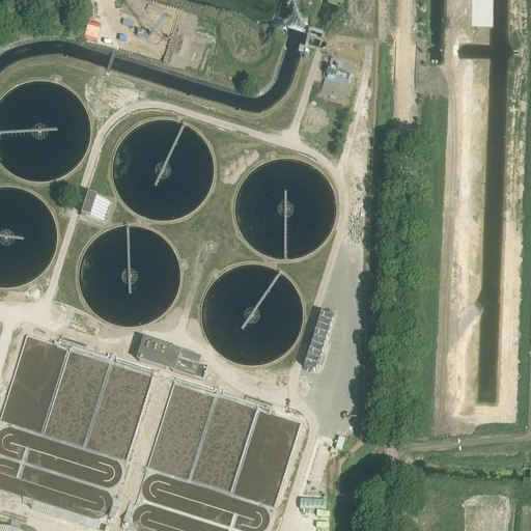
[(329,68),(327,75),(328,76),(327,79),(333,81),(334,78),(348,82),(351,76),(337,71),(339,64),(337,64),(335,71),(329,68)]
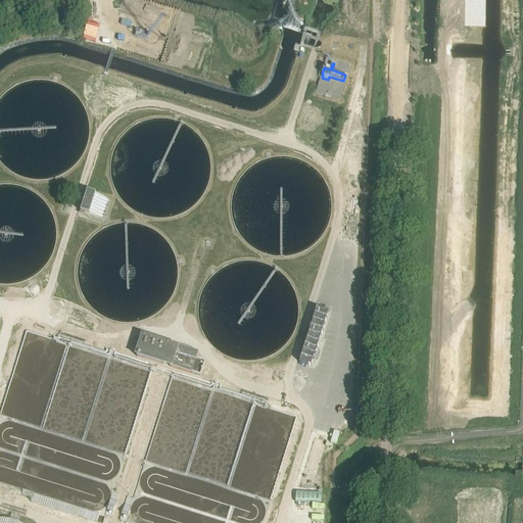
[(22,178),(24,179),(31,181),(40,181),(49,180),(57,178),(65,174),(73,168),(79,161),(84,154),(87,145),(88,137),(89,132),(88,123),(86,114),(82,106),(76,99),(69,93),(62,88),(54,84),(45,83),(36,82),(27,84),(18,87),(10,91),(4,97),(0,101),(0,161),(0,162),(7,169),(14,175),(22,178)]
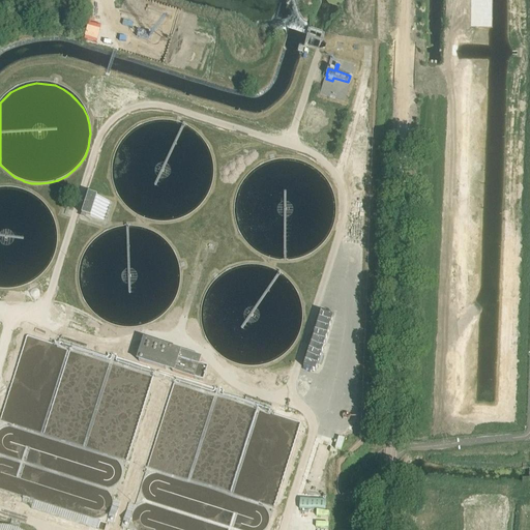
[(0,287),(7,288),(16,287),(25,285),(33,281),(40,274),(46,268),(51,260),(54,252),(56,243),(56,238),(55,229),(53,219),(49,212),(43,204),(37,198),(29,194),(20,189),(11,187),(3,187),(0,187),(0,287)]
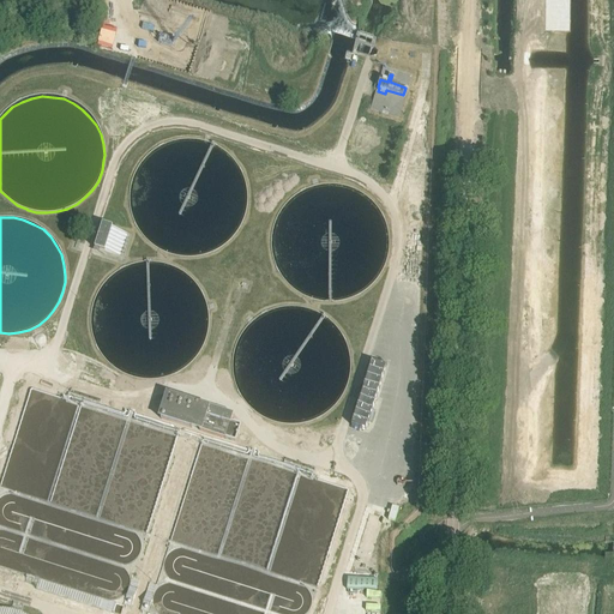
[(104,252),(106,251),(124,257),(131,234),(114,228),(102,224),(95,248),(104,252)]
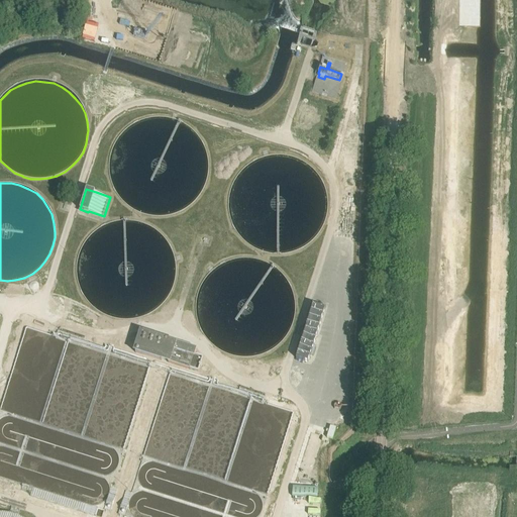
[(169,247),(168,245),(164,240),(158,234),(149,229),(141,225),(133,224),(124,223),(115,225),(107,228),(99,232),(92,238),(87,245),(83,252),(80,262),(79,270),(79,279),(81,288),(84,296),(89,303),(95,309),(102,315),(110,318),(119,321),(128,321),(136,320),(145,318),(153,314),(161,308),(167,302),(171,295),(174,286),(176,278),(176,273),(176,264),(173,255),(169,247)]
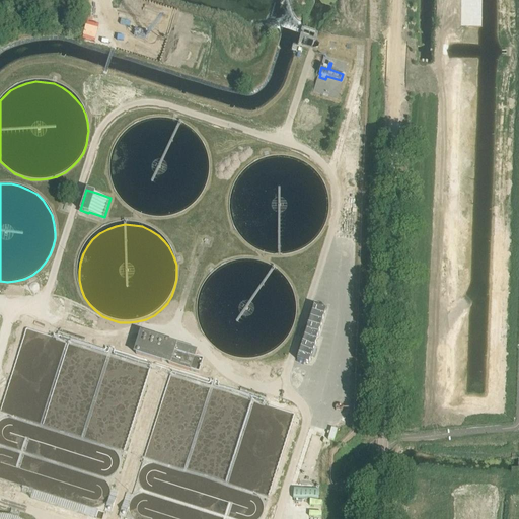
[(235,260),(229,263),(226,263),(219,268),(212,273),(206,280),(202,288),(199,296),(198,305),(198,314),(200,322),(204,330),(209,339),(215,345),(222,350),(230,354),(238,356),(247,357),(256,356),(265,353),(273,349),(280,344),(286,338),(291,329),(294,321),(296,312),(296,307),(295,299),(293,290),(289,282),(284,275),(277,269),(270,264),(262,261),(252,258),(243,258),(235,260)]
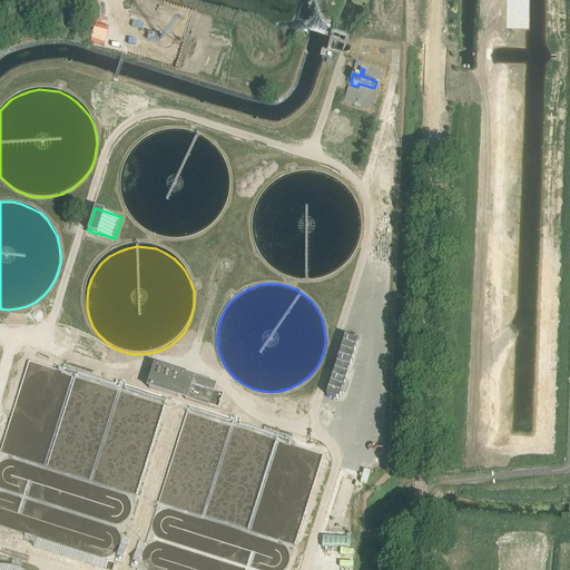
[(186,374),(156,365),(148,389),(178,397),(178,396),(186,399),(185,400),(209,408),(217,384),(193,376),(192,379),(185,376),(186,374)]
